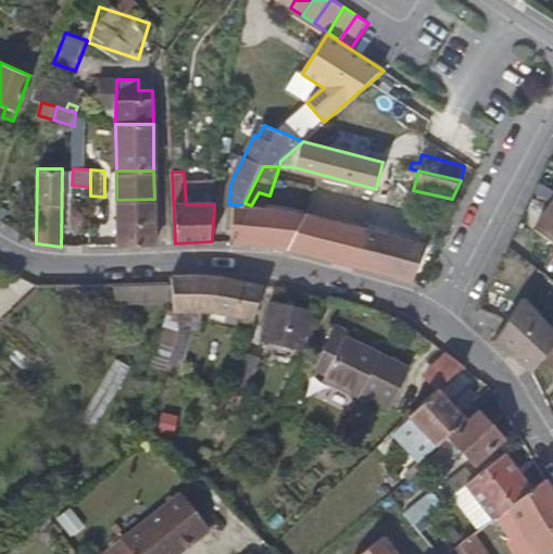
[(154,246),(154,243),(154,199),(116,200),(116,244),(116,248),(154,246)]
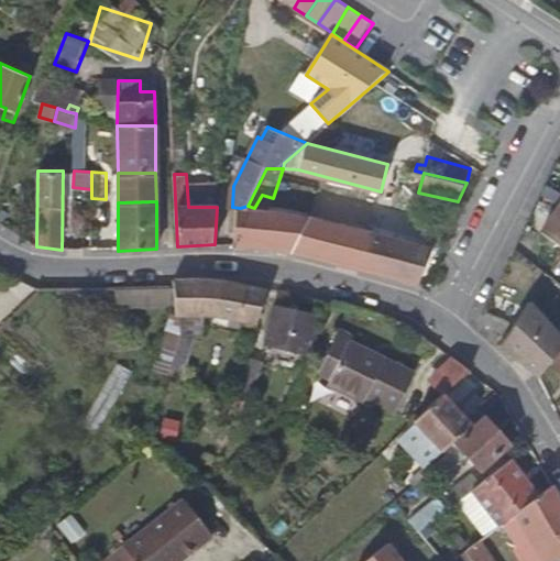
[(559,202),(541,228),(559,242),(559,202)]
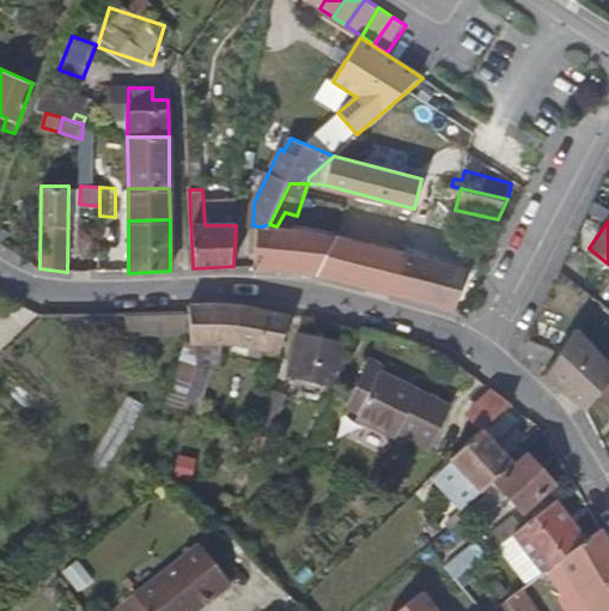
[(308,271),(455,309),(472,268),(338,236),(276,227),(269,224),(261,227),(256,266),(308,271)]
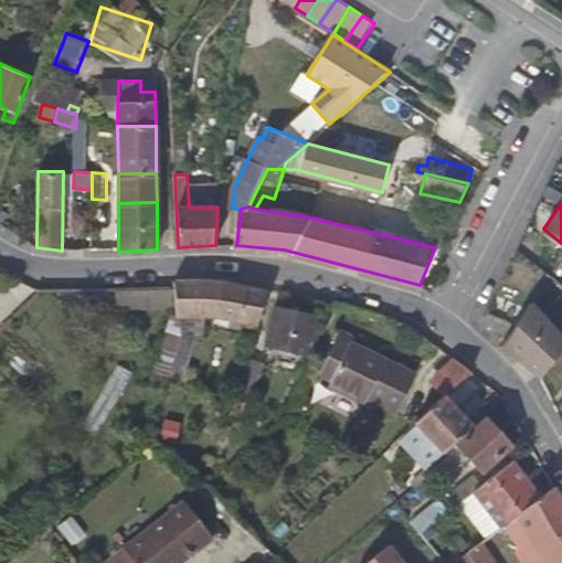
[(230,245),(236,245),(241,209),(233,208),(230,245)]
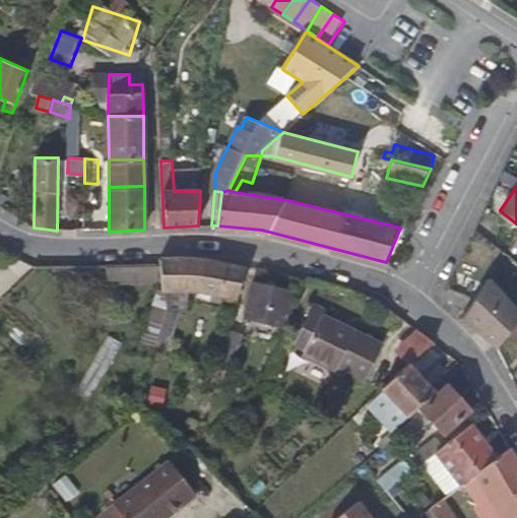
[(163,258),(163,263),(166,313),(164,317),(172,318),(176,305),(177,289),(196,290),(213,293),(212,299),(219,300),(221,294),(238,298),(248,268),(200,258),(163,258)]
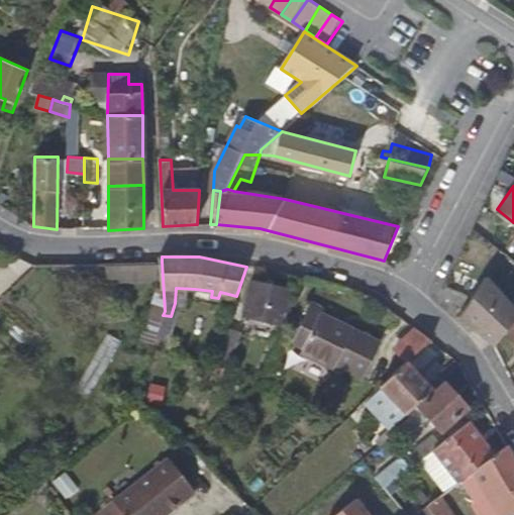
[(159,280),(159,264),(108,265),(108,281),(159,280)]
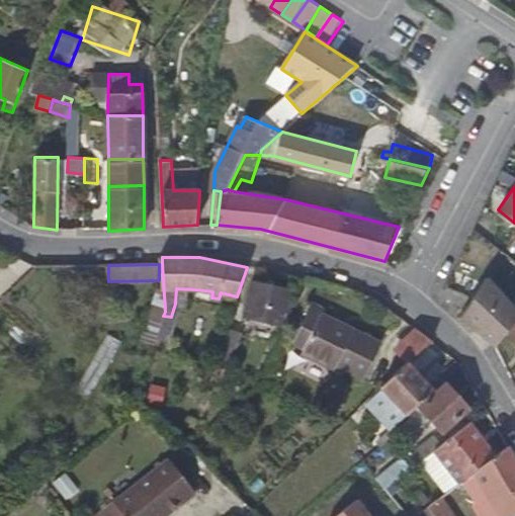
[(480,331),(505,298),(507,296),(489,277),(474,297),(461,315),(480,331)]
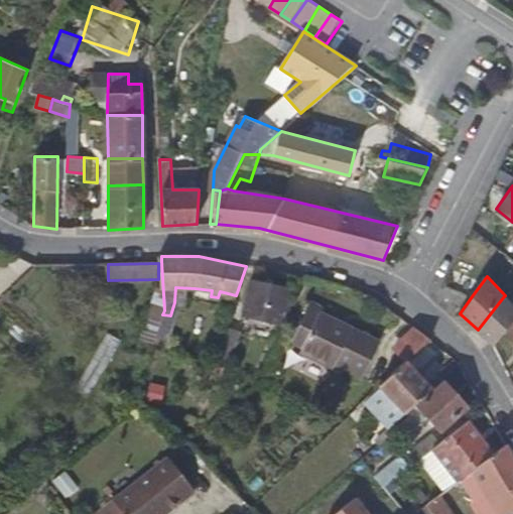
[(242,315),(281,324),(289,288),(250,280),(242,315)]
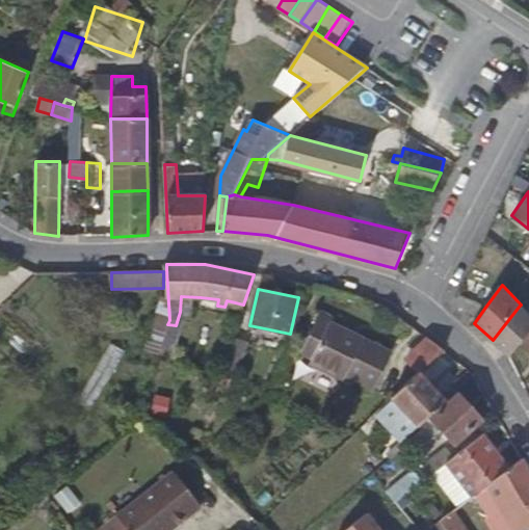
[(493,340),(508,352),(528,328),(528,317),(519,307),(493,340)]
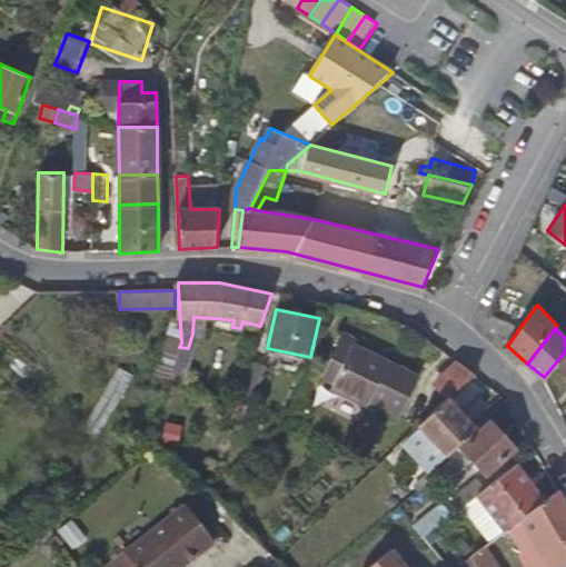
[(354,347),(355,341),(341,335),(319,378),(333,387),(330,390),(374,413),(377,409),(401,421),(421,383),(354,347)]
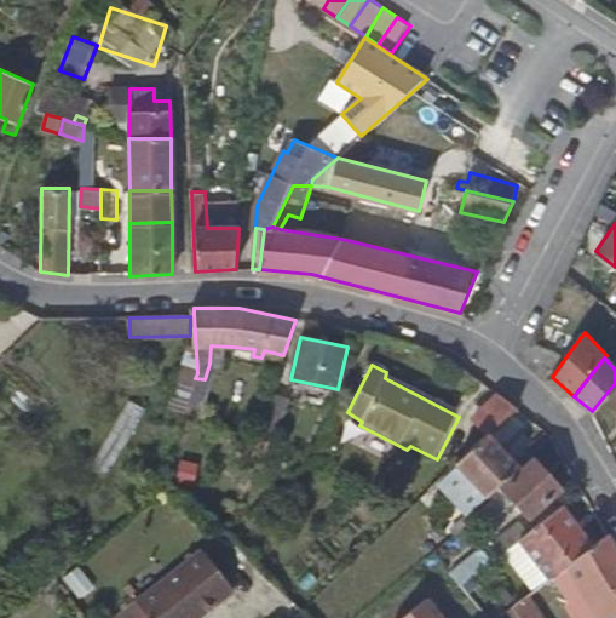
[(514,407),(496,393),(468,419),(484,436),(487,435),(514,407)]
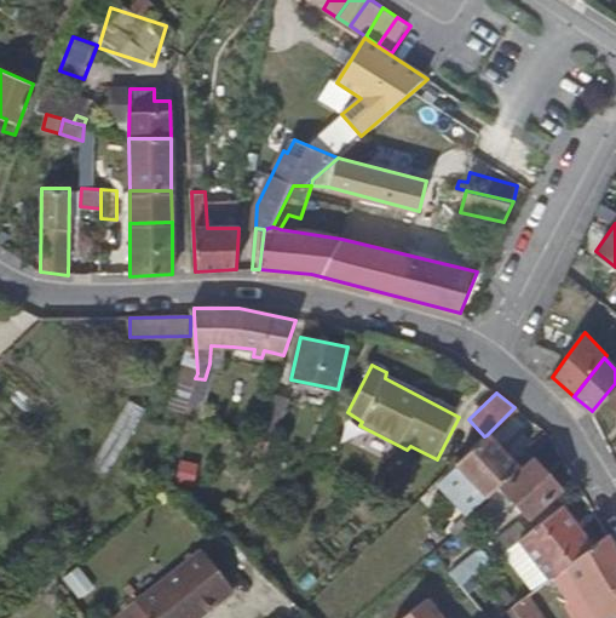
[(144,410),(128,400),(90,468),(104,478),(144,410)]
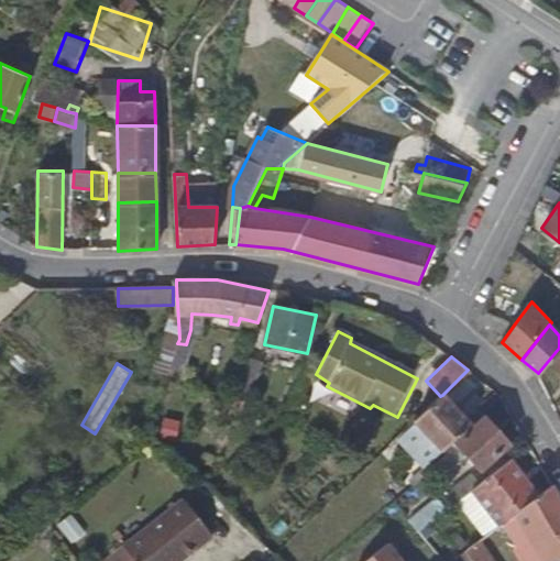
[(234,389),(232,397),(276,414),(283,399),(251,386),(248,395),(234,389)]
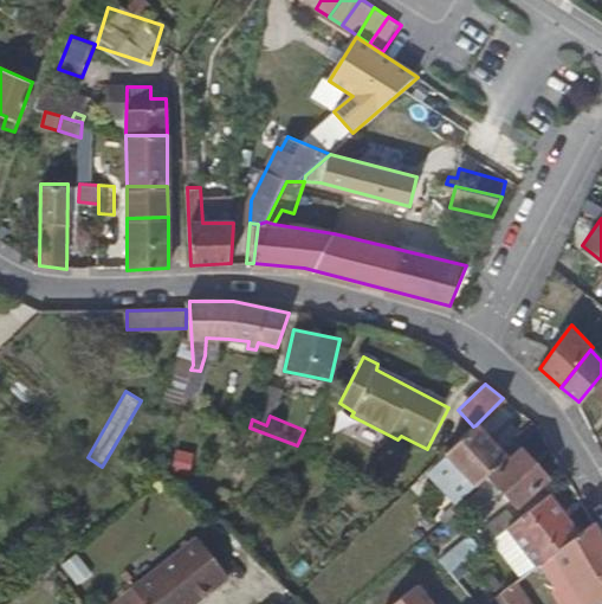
[(476,425),(473,426),(428,470),(442,483),(459,468),(477,486),(506,457),(476,425)]
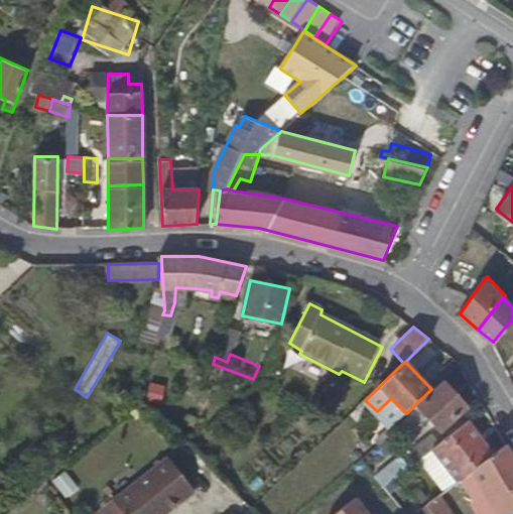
[(467,406),(443,382),(418,407),(439,430),(467,406)]
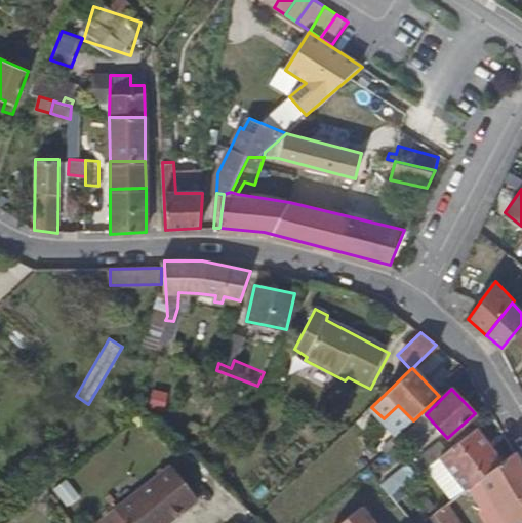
[(504,461),(478,429),(447,451),(441,457),(466,489),(481,479),(504,461)]
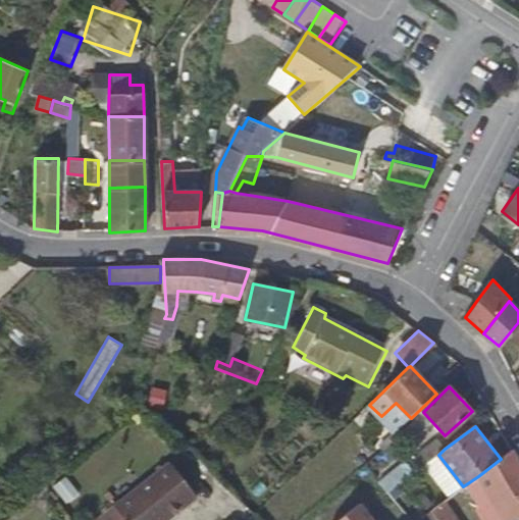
[(438,455),(445,449),(438,439),(418,456),(421,459),(414,463),(418,469),(438,455)]
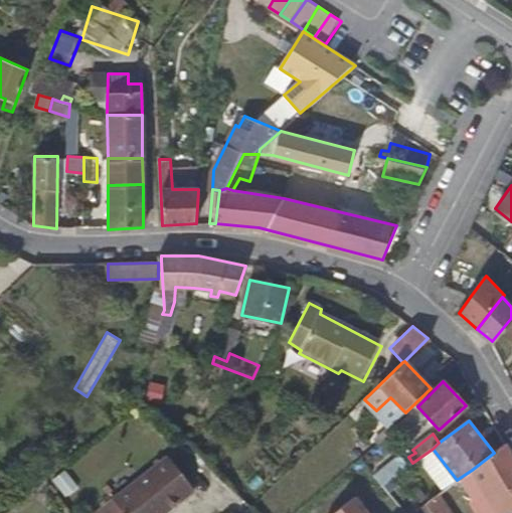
[(511,455),(505,444),(494,453),(472,470),(497,512),(506,512),(511,509),(511,455)]
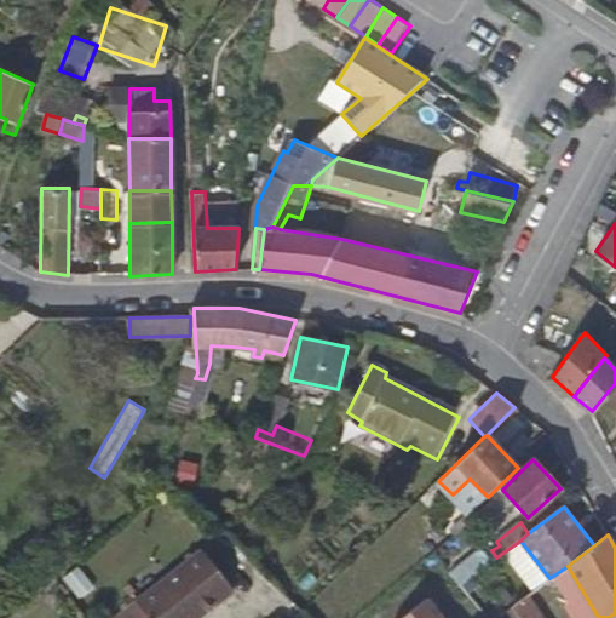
[(156,617),(193,617),(194,617),(206,608),(212,614),(242,589),(206,544),(139,596),(156,617)]
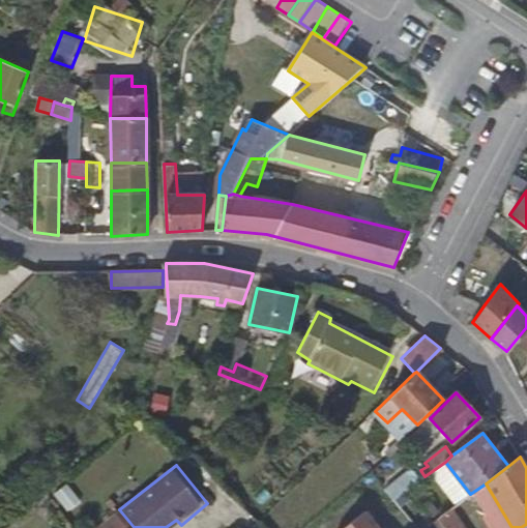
[(407,491),(420,479),(412,469),(388,487),(396,498),(407,491)]
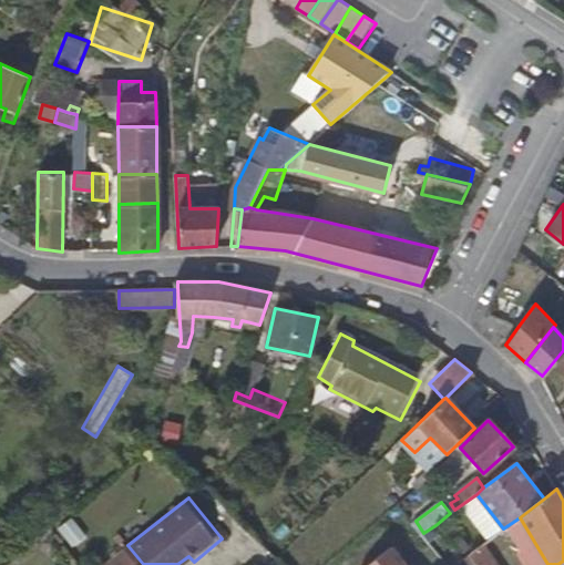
[(449,542),(436,525),(423,533),(439,551),(449,542)]
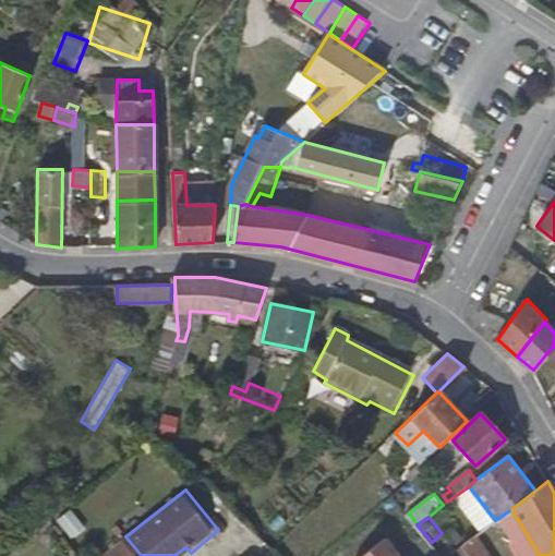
[(462,544),(475,534),(469,524),(456,534),(462,544)]
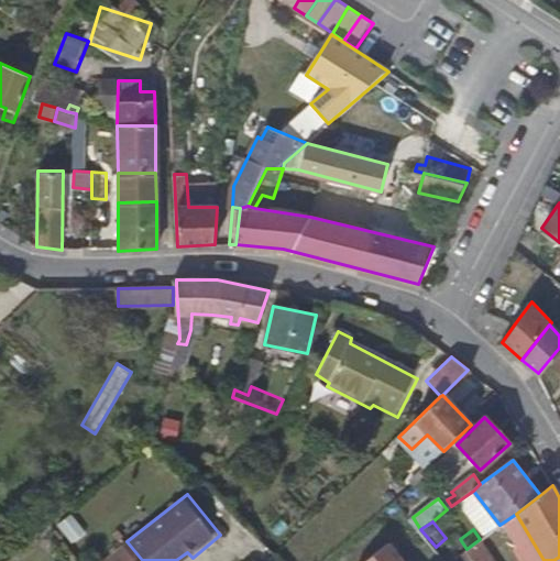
[(474,560),(495,560),(480,539),(467,549),(471,556),(474,560)]
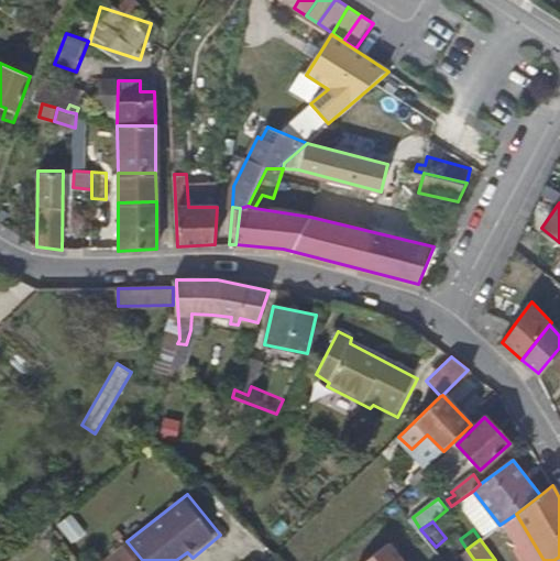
[(464,560),(471,556),(467,549),(460,553),(464,560)]
